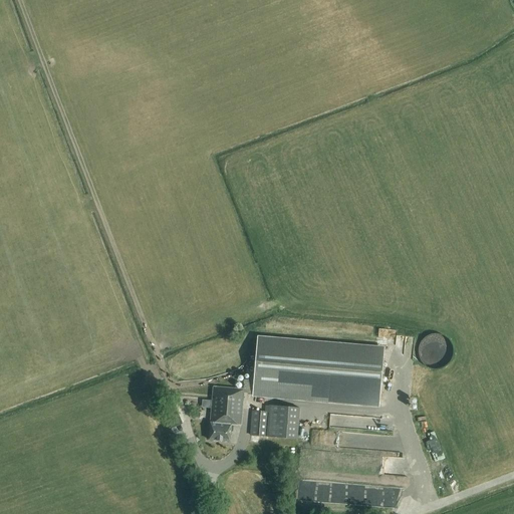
[(423,360),(450,359),(449,335),(422,336),(423,360)]
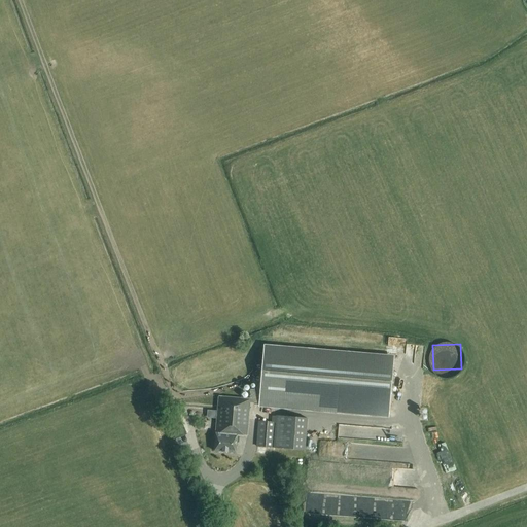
[(388,416),(391,382),(393,356),(264,346),(260,384),(255,383),(255,390),(250,390),(249,399),(217,396),(213,450),(237,452),(238,436),(245,436),(248,403),(388,416)]
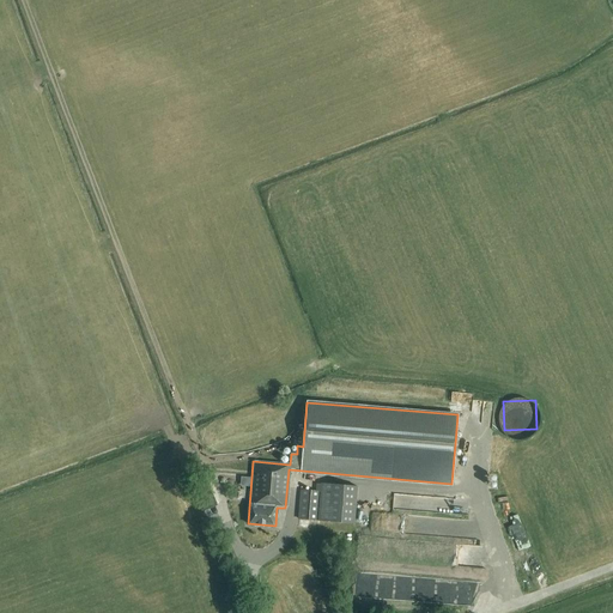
[(354,523),(357,487),(316,484),(315,491),(301,490),(298,519),(354,523)]
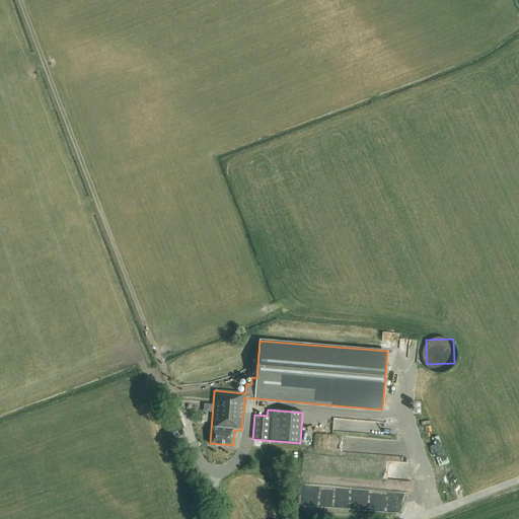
[(178,427),(179,427),(184,425),(181,415),(175,417),(178,427)]
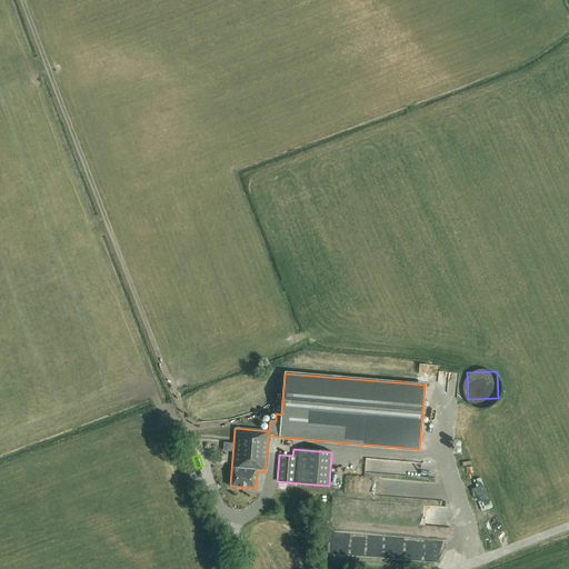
[(367,459),(368,470),(383,469),(382,458),(367,459)]
